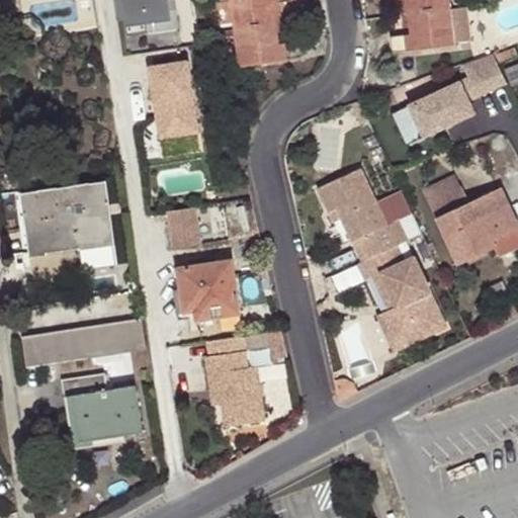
[(112,0),(116,22),(121,22),(123,35),(176,29),(173,2),(168,3),(167,0),(112,0)]
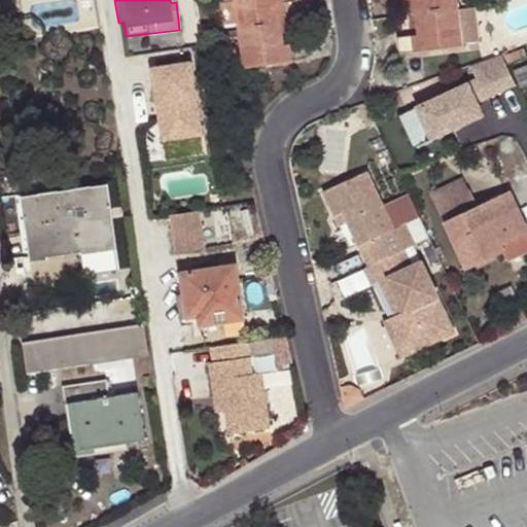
[(234,0),(239,29),(281,23),(277,2),(293,0),(234,0)]
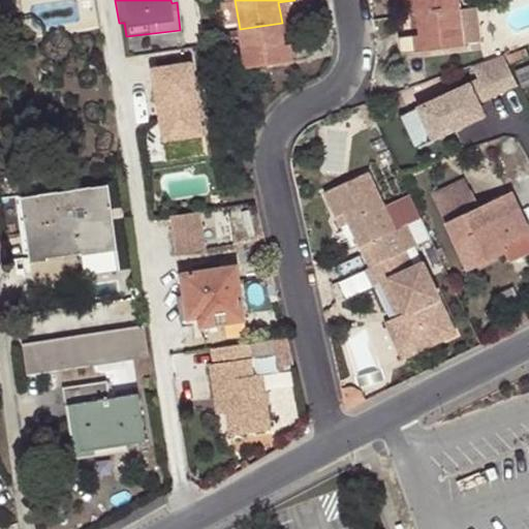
[(460,9),(458,0),(414,0),(416,14),(460,9)]
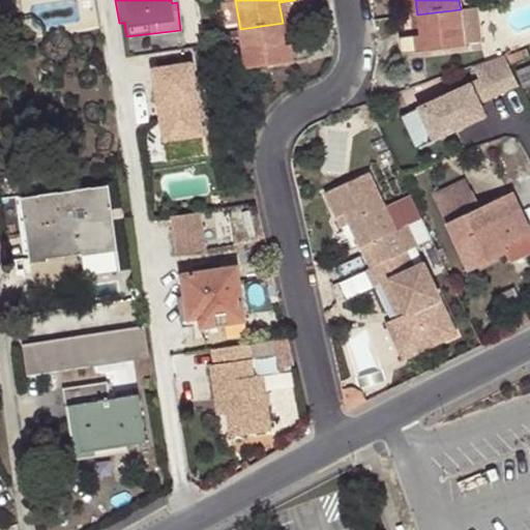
[(461,9),(417,15),(420,36),(402,38),(404,54),(466,46),(465,42),(482,40),(478,6),(461,9)]
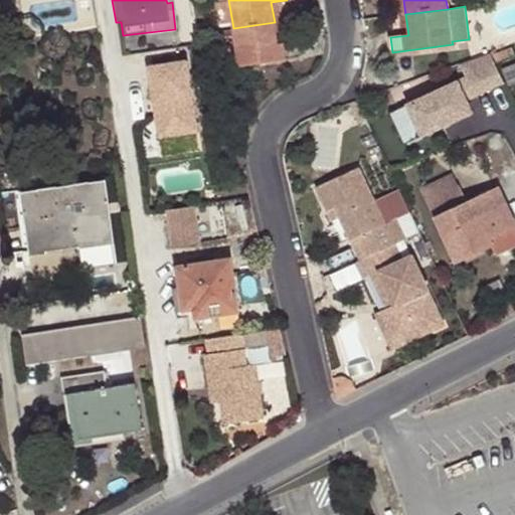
[(278,42),(275,22),(233,28),(238,63),(300,56),(298,40),(278,42)]
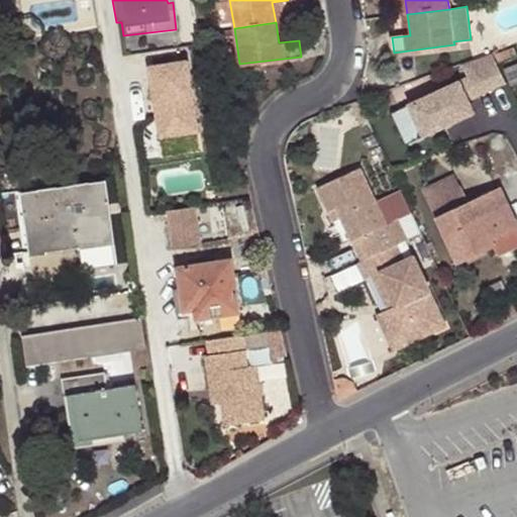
[(477,94),(506,80),(497,62),(492,52),(461,63),(468,76),(477,94)]
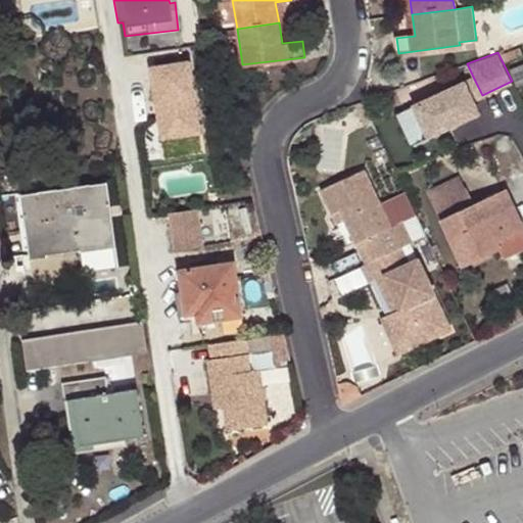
[(160,144),(200,138),(190,65),(150,72),(155,107),(160,106),(161,115),(156,116),(160,144)]
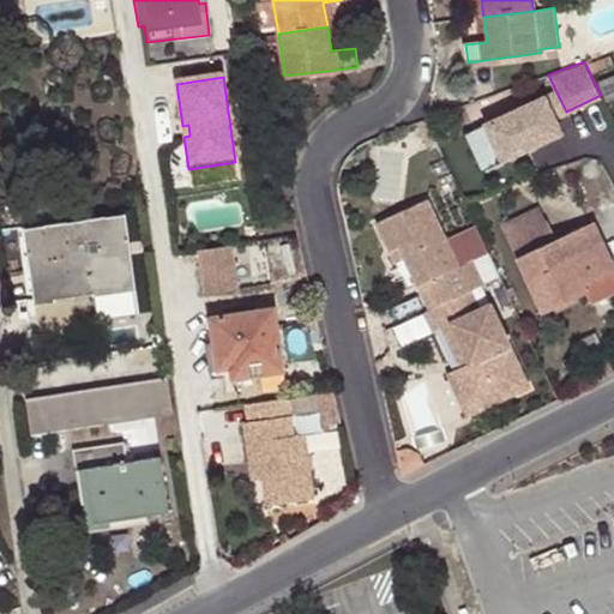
[(613,77),(600,83),(608,101),(613,97),(613,77)]
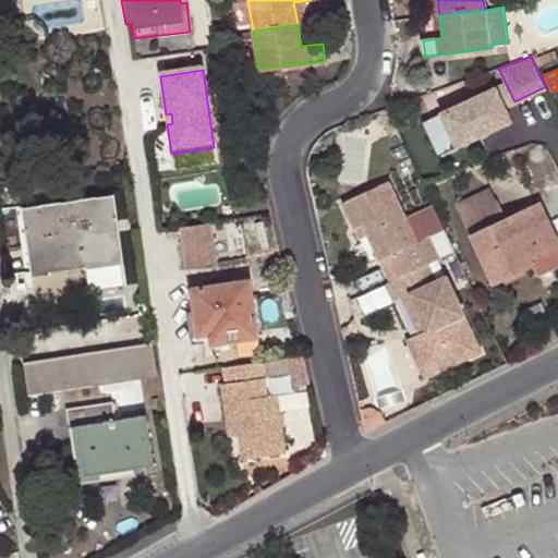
[(495,86),(505,107),(514,101),(505,82),(495,86)]
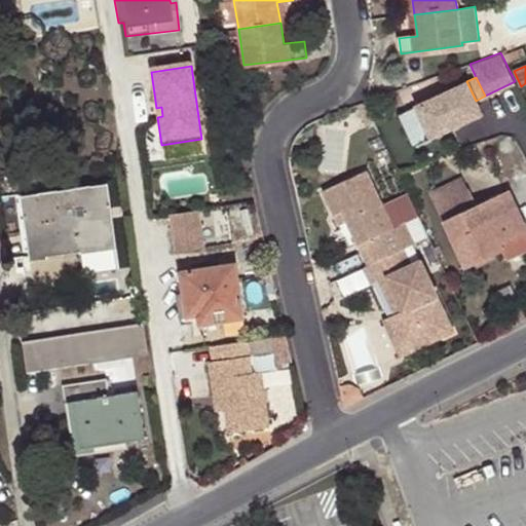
[(430,138),(482,113),(476,101),(466,81),(416,106),(430,138)]
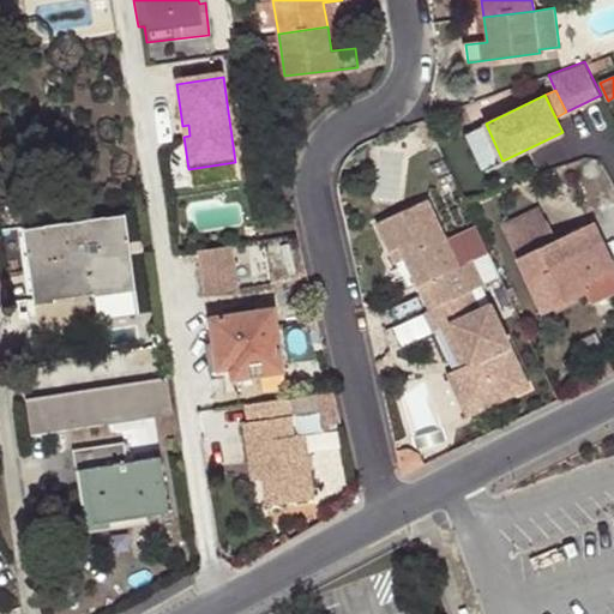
[(423,194),(373,218),(387,248),(397,242),(415,281),(422,277),(433,304),(467,288),(480,282),(469,257),(453,263),(423,194)]
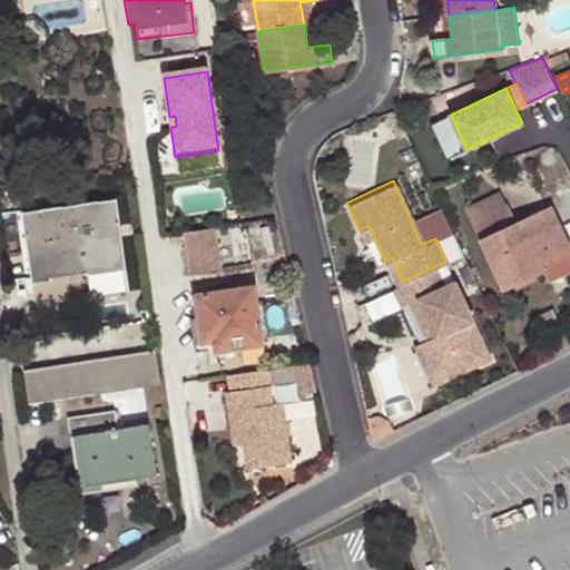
[(569,249),(551,207),(517,222),(508,203),(503,205),(499,193),(467,207),(503,288),(541,271),(542,271),(539,262),(569,249)]
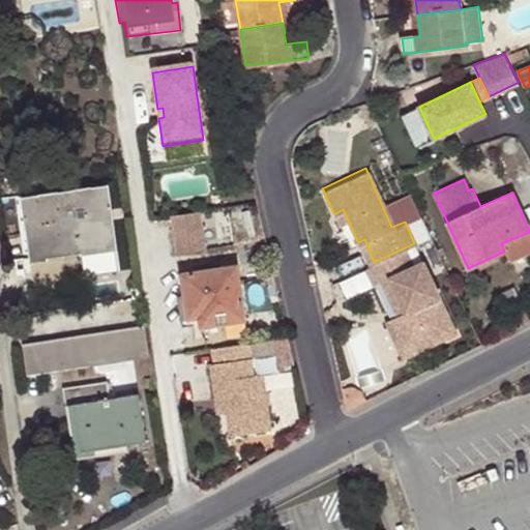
[(110,200),(107,185),(22,198),(31,255),(66,249),(65,243),(78,241),(79,247),(116,241),(115,231),(110,200)]
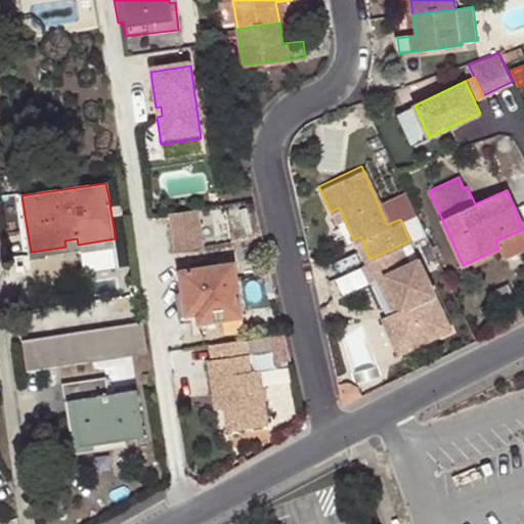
[(126,194),(108,198),(114,228),(130,225),(126,194)]
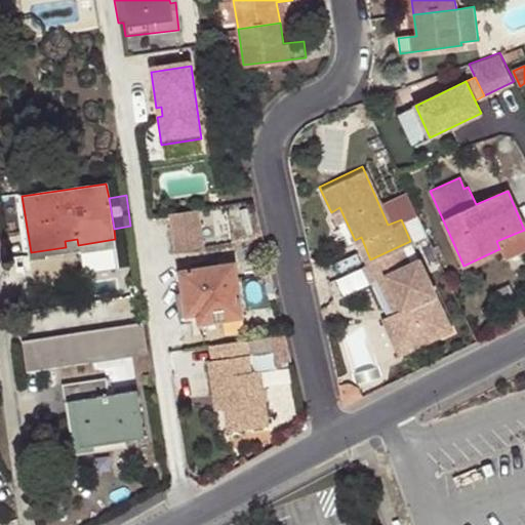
[(197,212),(171,215),(177,250),(202,246),(197,212)]
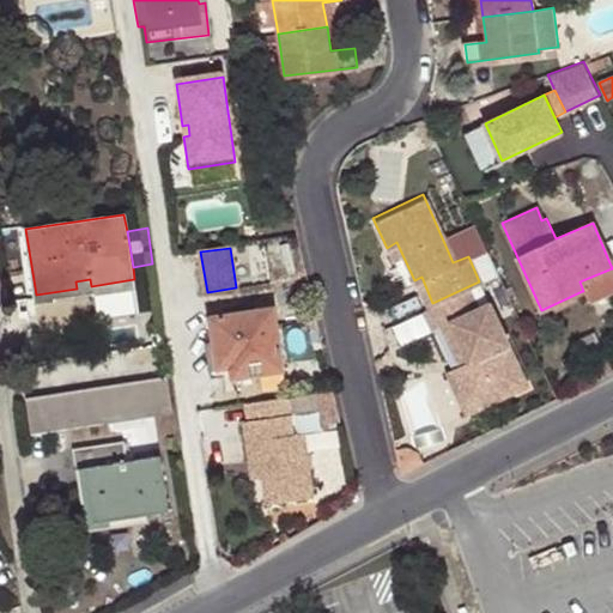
[(612,290),(612,269),(612,268),(580,281),(583,291),(582,291),(587,301),(612,290)]
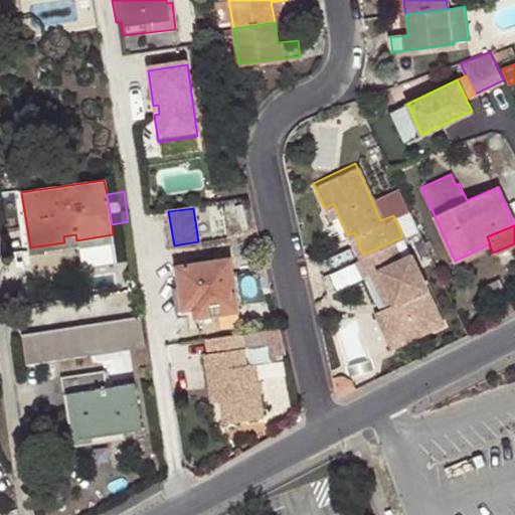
[(363,254),(354,259),(361,274),(367,271),(376,267),(392,301),(383,304),(400,340),(431,326),(421,309),(432,304),(407,250),(398,254),(391,241),(363,254)]
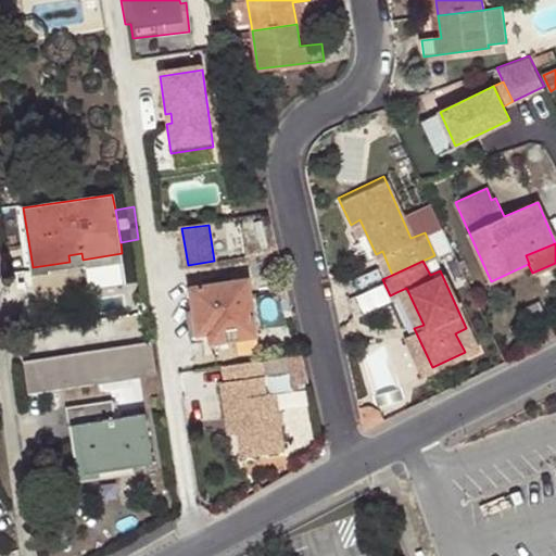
[(249,279),(190,289),(192,306),(184,307),(188,337),(204,335),(207,343),(212,343),(215,349),(227,346),(232,340),(257,336),(249,279)]
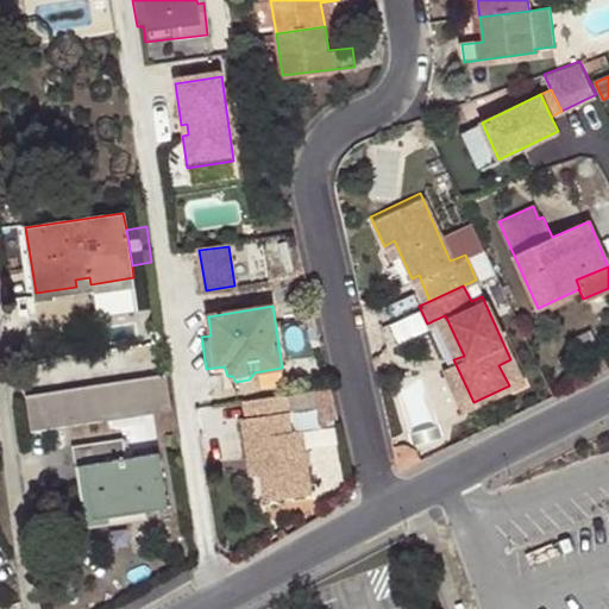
[(445,315),(434,320),(453,359),(464,356),(445,315)]
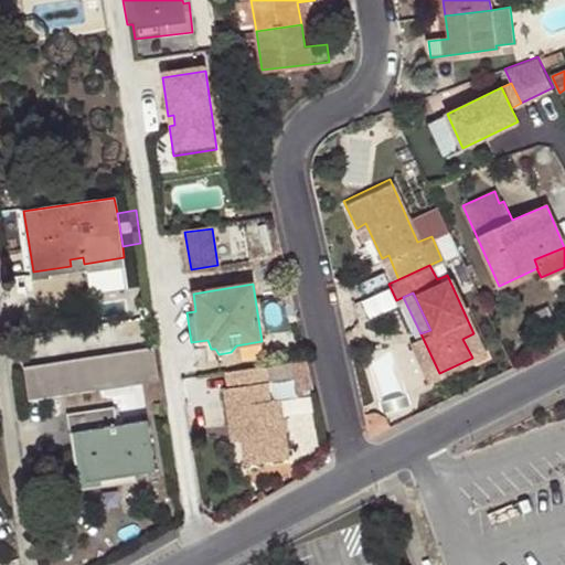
[(439,373),(420,333),(408,339),(426,379),(439,373)]
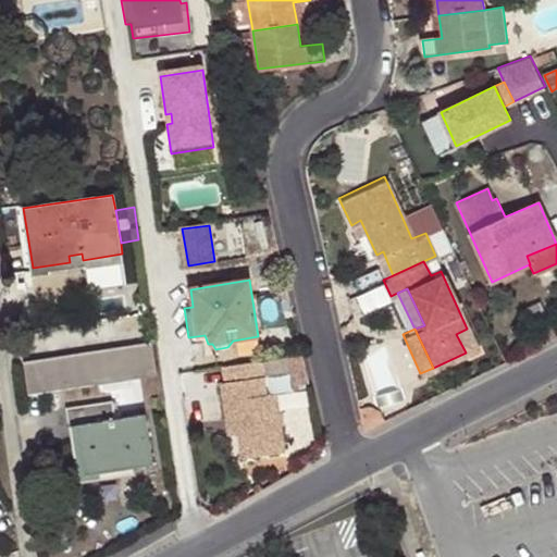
[(477,349),(467,329),(456,334),(466,353),(477,349)]
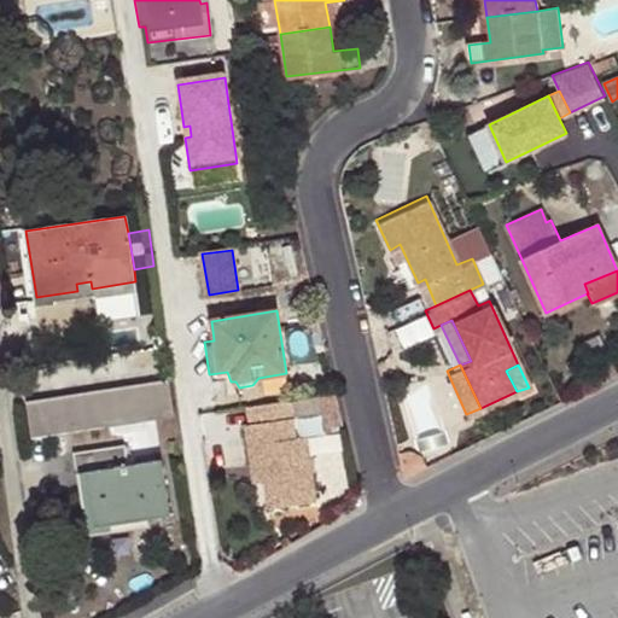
[(34,437),(174,417),(169,382),(29,402),(34,437)]
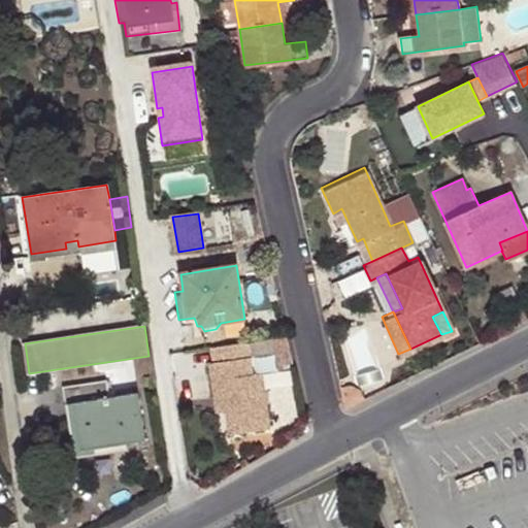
[(254,374),(249,341),(213,348),(216,363),(211,363),(217,397),(226,395),(228,410),(232,434),(272,428),(263,372),(254,374)]
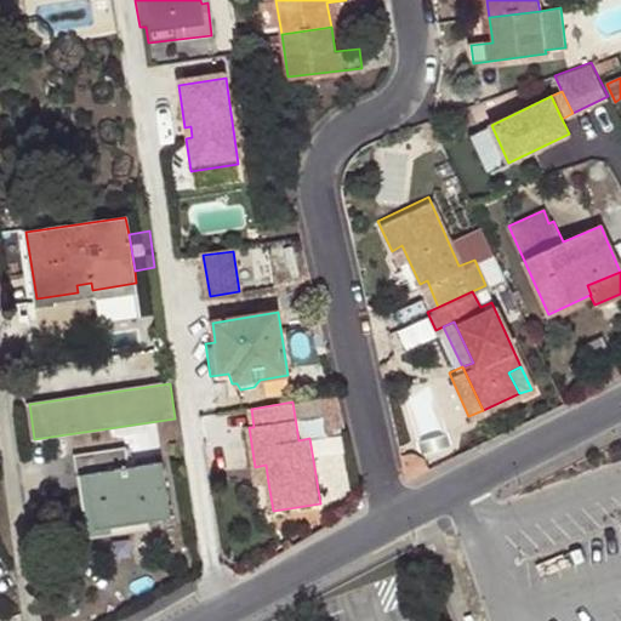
[(125,448),(74,454),(78,474),(87,473),(97,527),(171,517),(163,462),(127,466),(125,448)]
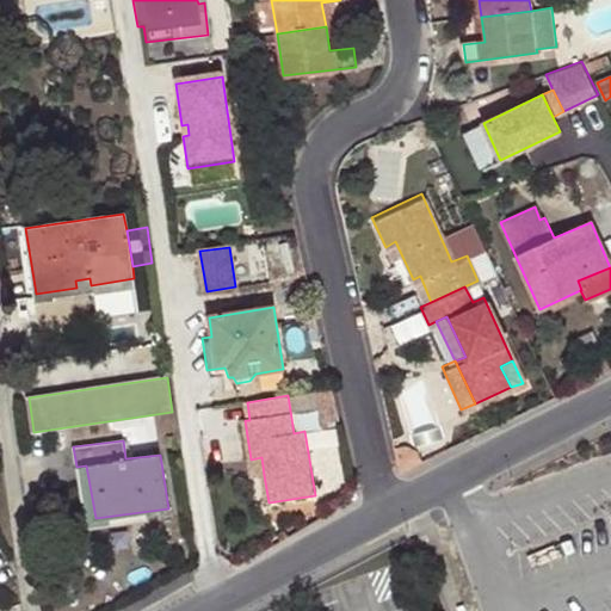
[(409,440),(397,443),(400,452),(420,446),(409,440)]
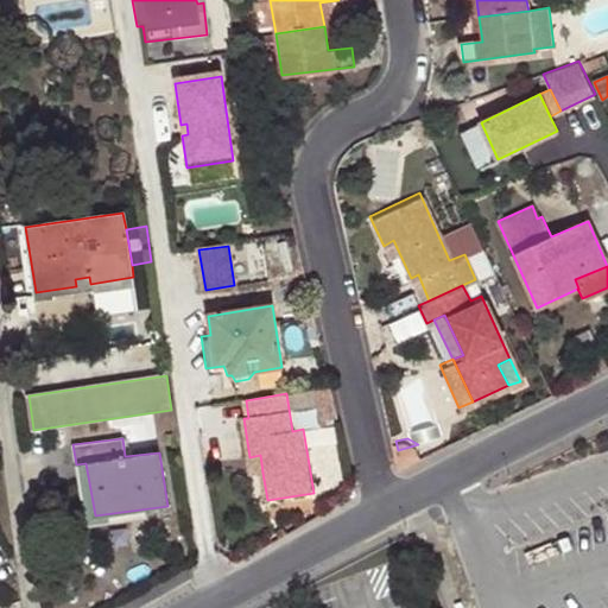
[(418,444),(398,450),(400,463),(422,454),(418,444)]
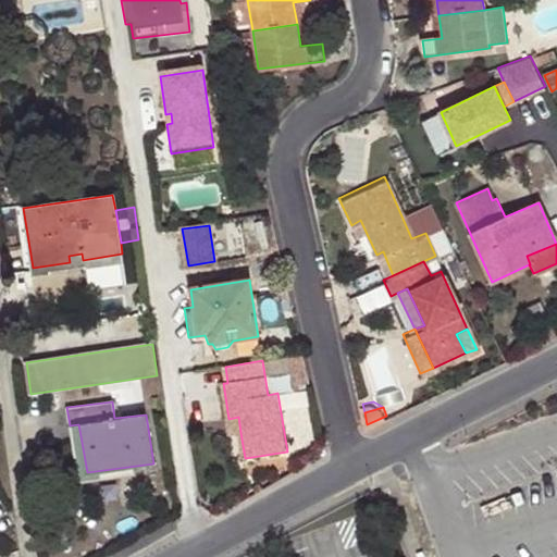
[(238,417),(229,419),(231,435),(240,433),(238,417)]
